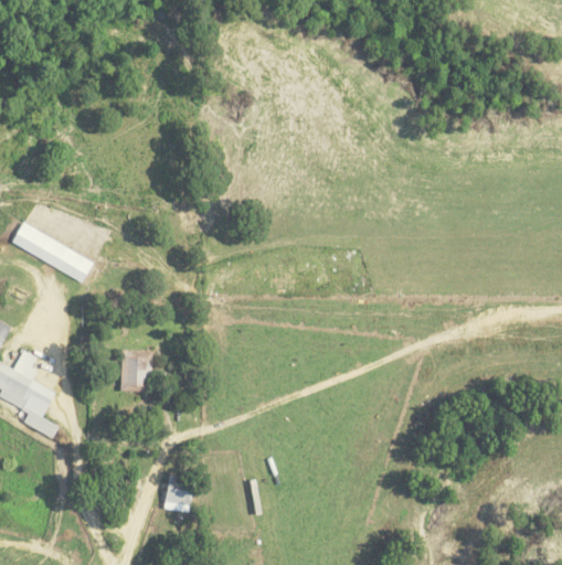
[(93,259),(20,225),(9,245),(83,280),(93,259)]
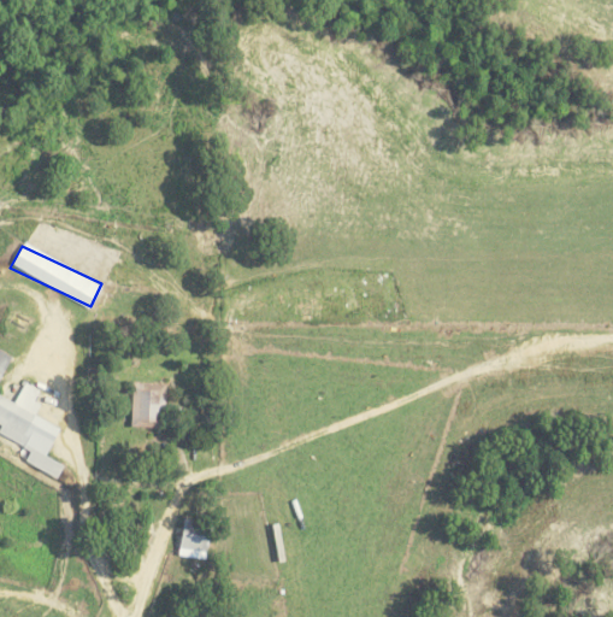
[(0,376),(12,356),(0,348),(0,376)]
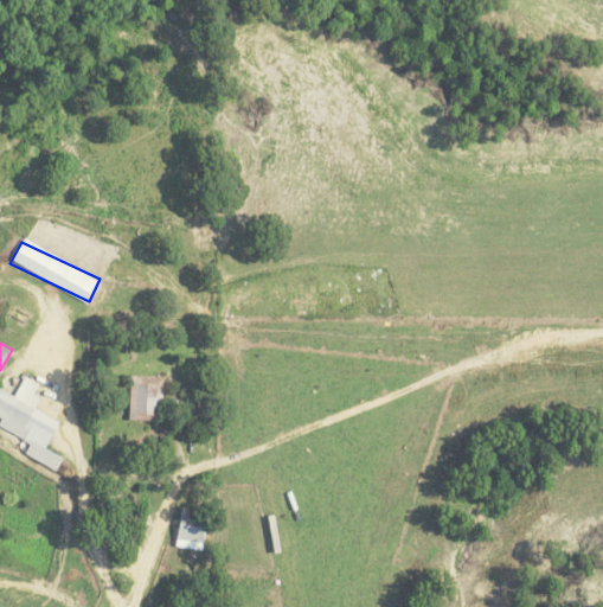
[(14,395),(0,388),(0,417),(0,419),(0,427),(23,439),(17,451),(57,471),(63,458),(45,449),(58,421),(34,409),(39,397),(33,395),(39,384),(24,377),(14,395)]
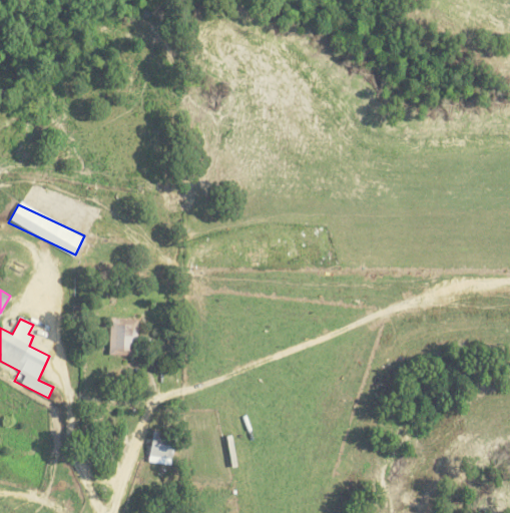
[(133,352),(135,325),(112,324),(111,351),(133,352)]
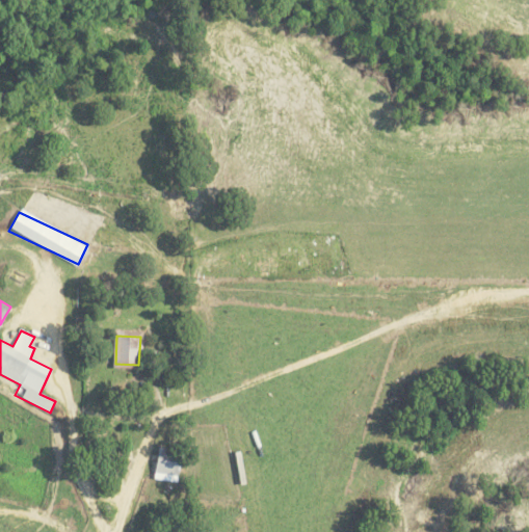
[(179,457),(156,456),(155,475),(179,476),(179,457)]
